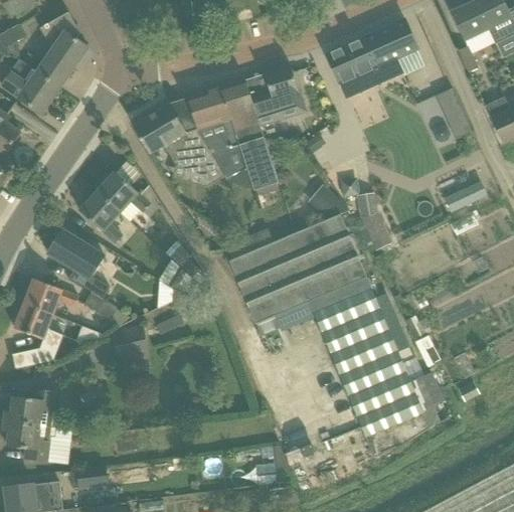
[(0,0),(0,1),(8,16),(34,2),(33,0),(0,0)]
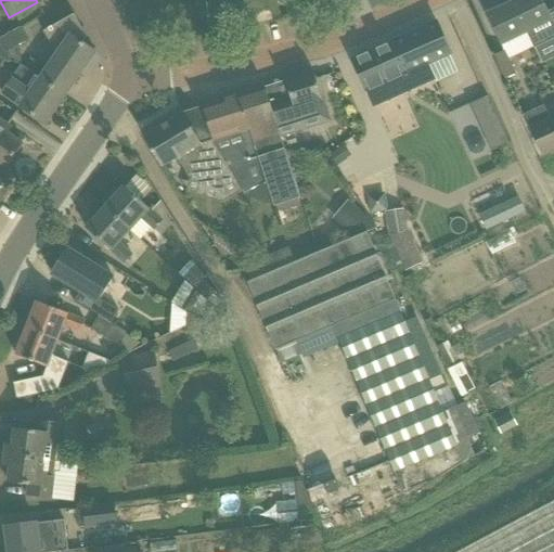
[(501,42),(526,30),(511,0),(486,12),(501,42)]
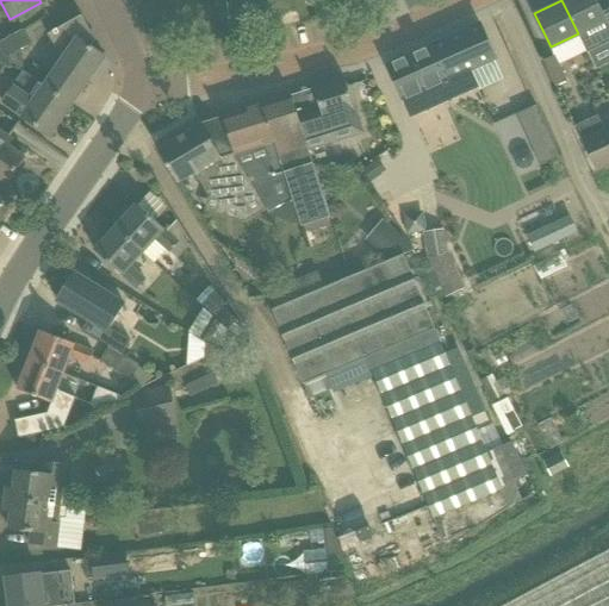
[(561,0),(578,33),(585,50),(608,39),(608,41),(608,10),(602,14),(595,0),(561,0)]
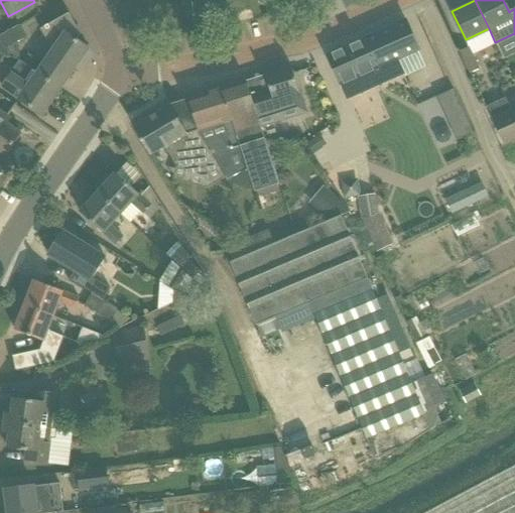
[(69,12),(68,11),(41,26),(53,46),(37,70),(59,87),(88,46),(76,38),(80,32),(69,12)]
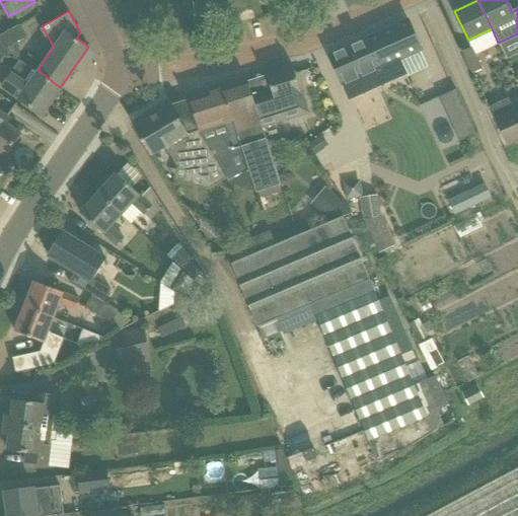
[(408,18),(368,35),(328,53),(343,84),(344,83),(351,98),(374,88),(372,84),(386,78),(404,70),(398,58),(422,48),(408,18)]
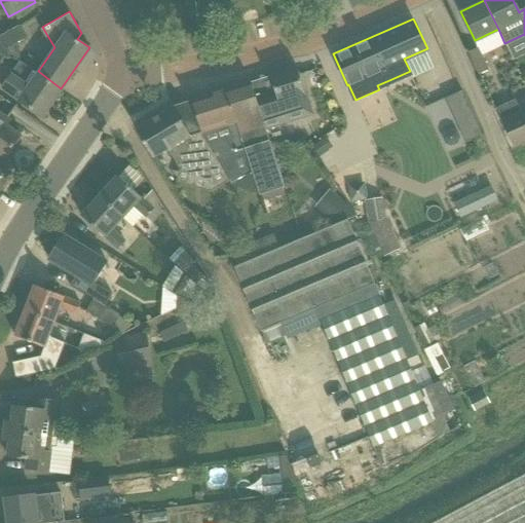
[(16,40),(26,36),(19,24),(0,33),(0,45),(8,51),(20,60),(21,60),(16,40)]
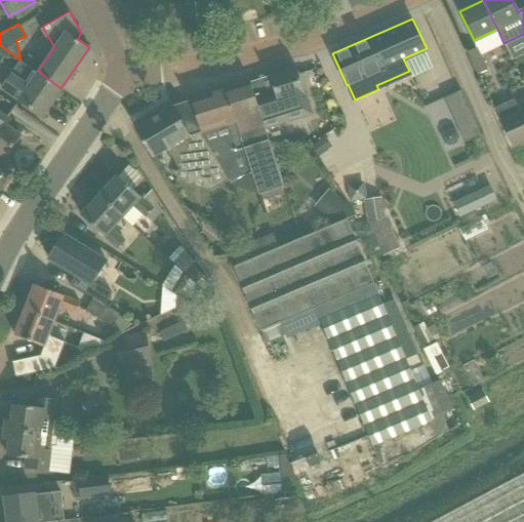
[(8,51),(0,45),(0,62),(8,51)]
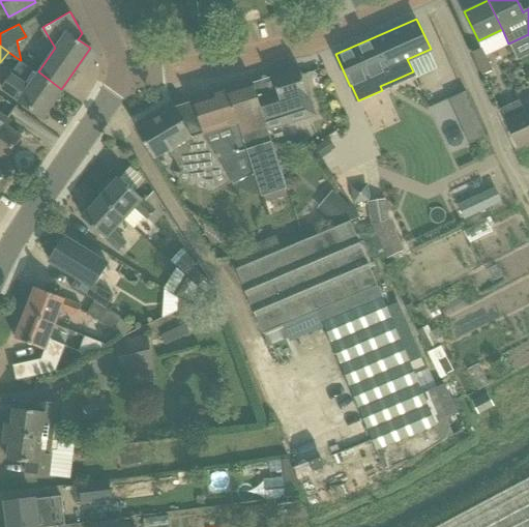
[(471,50),(478,67),(481,74),(492,68),(489,62),(480,46),(471,50)]
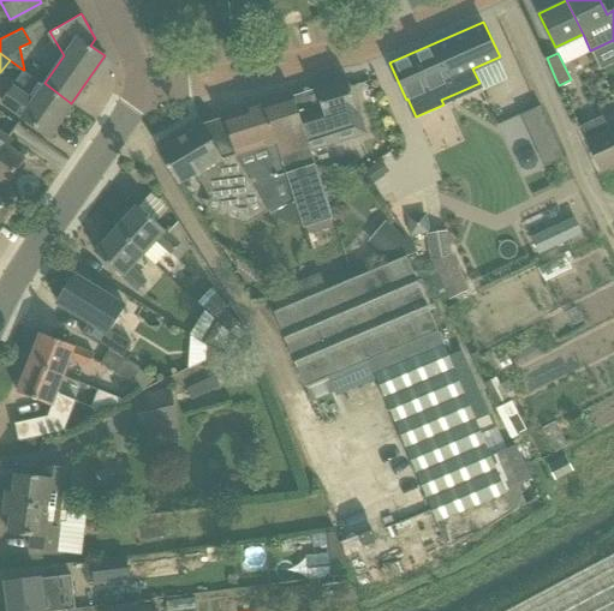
[(49,136),(71,103),(45,83),(24,69),(24,70),(23,70),(1,102),(49,136)]
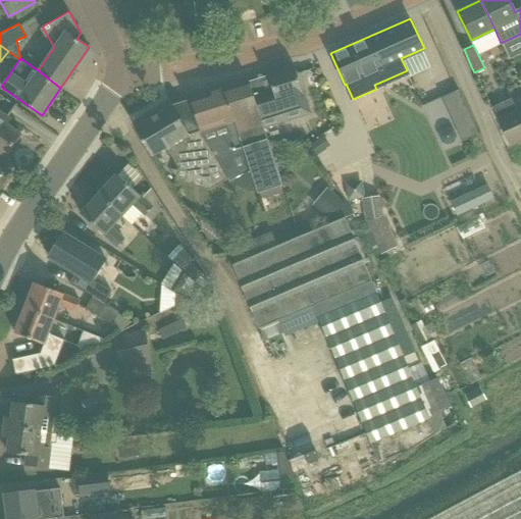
[(283,124),(295,121),(295,122),(315,116),(305,86),(301,87),(294,65),(267,73),(272,88),(252,94),(266,139),(278,136),(273,117),(280,115),(283,124)]
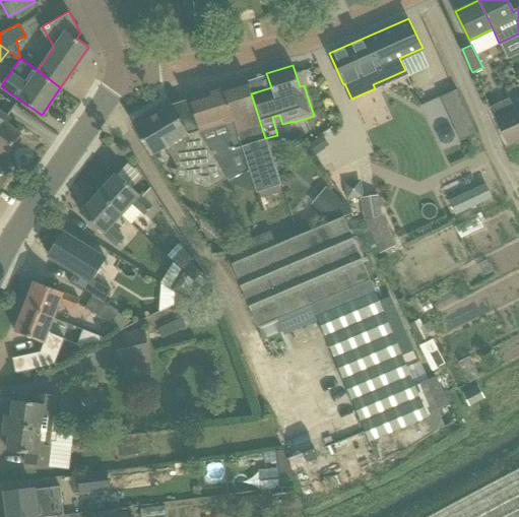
[(188,98),(189,99),(198,129),(218,164),(229,179),(248,168),(255,191),(279,183),(265,138),(251,93),(247,79),(188,98)]
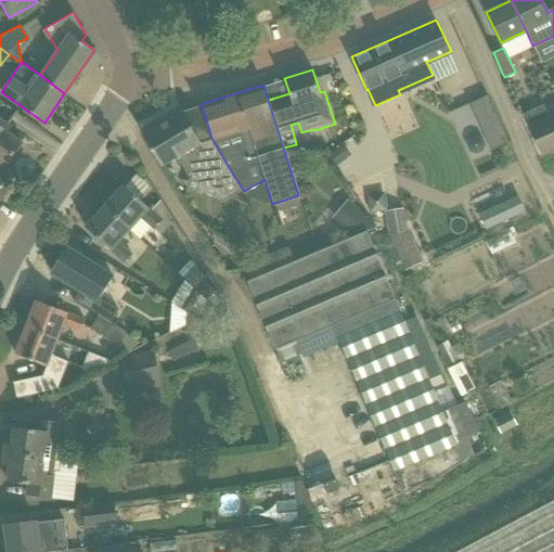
[(498,117),(487,93),(469,102),(480,126),(498,117)]
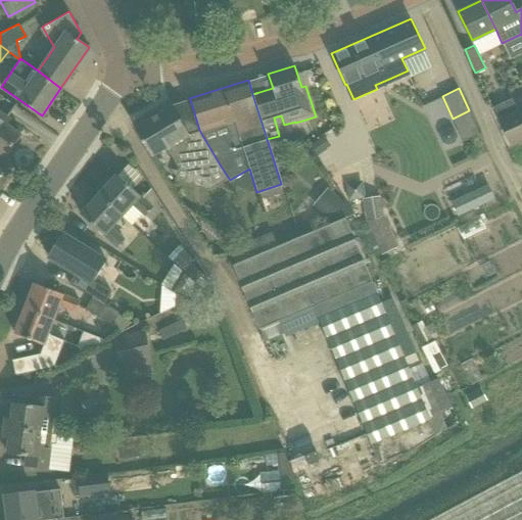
[(152,155),(169,146),(180,164),(207,172),(220,164),(199,130),(190,99),(172,104),(171,104),(169,105),(170,105),(151,115),(136,124),(137,125),(135,126),(152,155)]
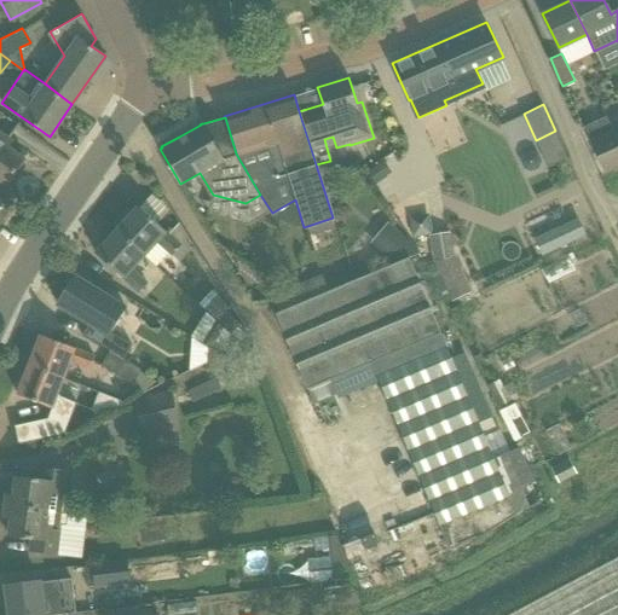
[(617,129),(613,132),(591,143),(604,168),(617,161),(617,129)]
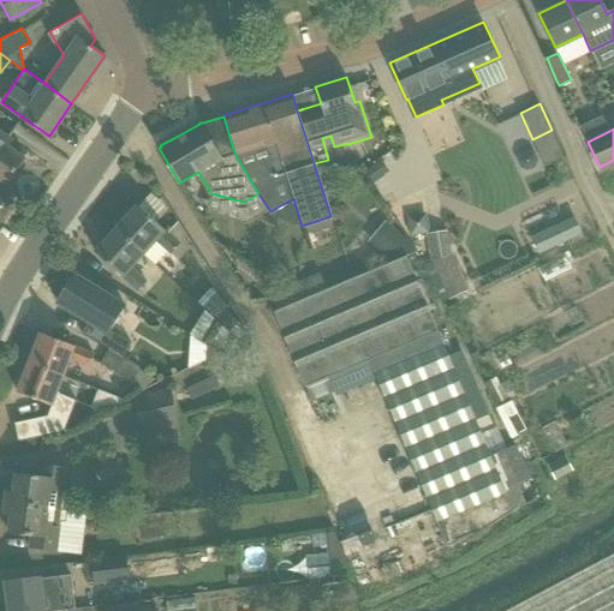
[(0,179),(6,184),(24,157),(7,145),(12,141),(0,132),(0,179)]
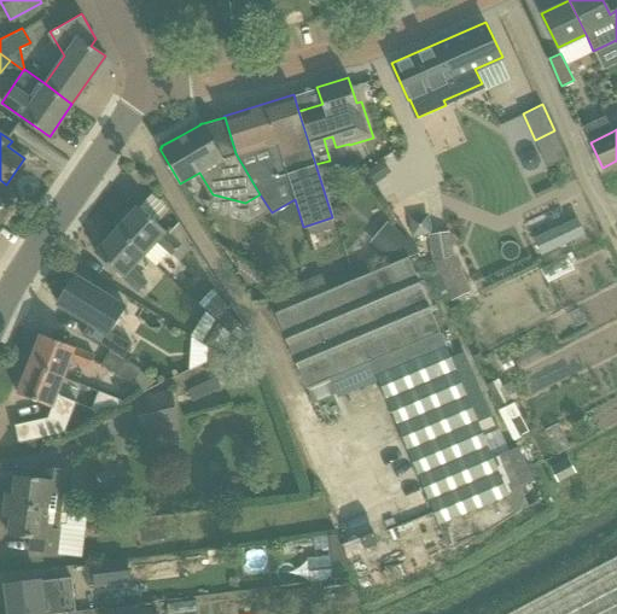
[(373,182),(385,174),(378,162),(366,170),(373,182)]
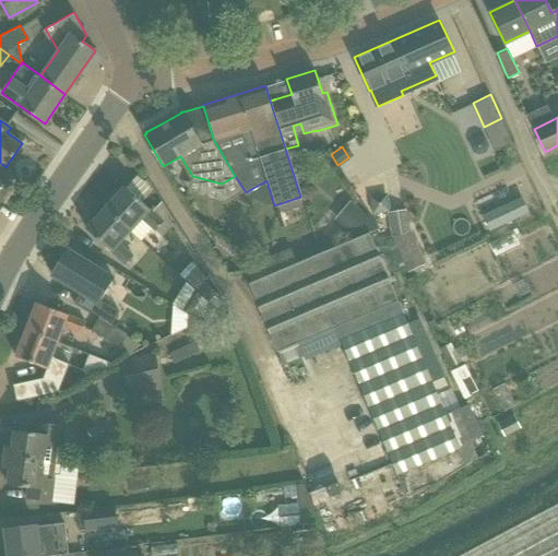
[(125,186),(105,206),(131,231),(130,231),(141,238),(152,226),(155,229),(163,221),(162,221),(169,213),(161,199),(151,210),(125,186)]
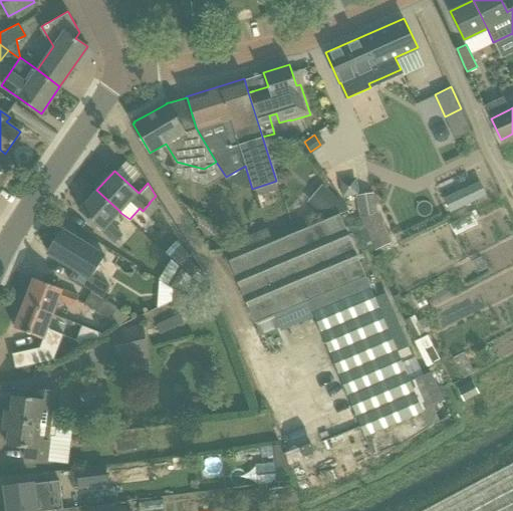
[(355,194),(357,194),(354,177),(337,180),(340,196),(355,194)]
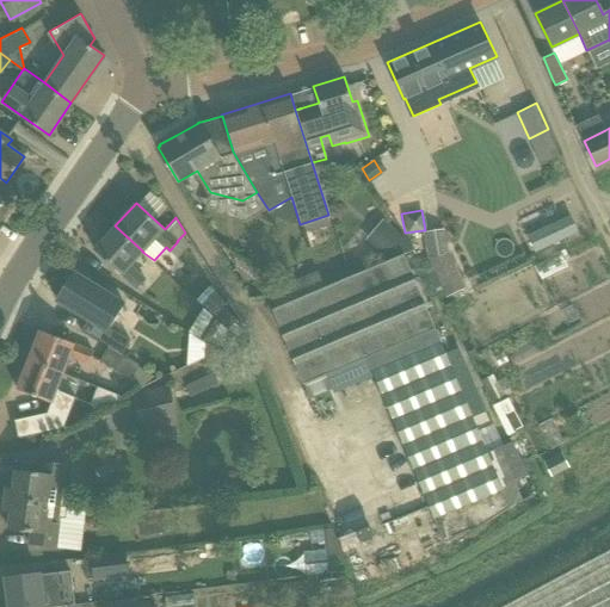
[(570,214),(527,234),(535,251),(577,230),(570,214)]
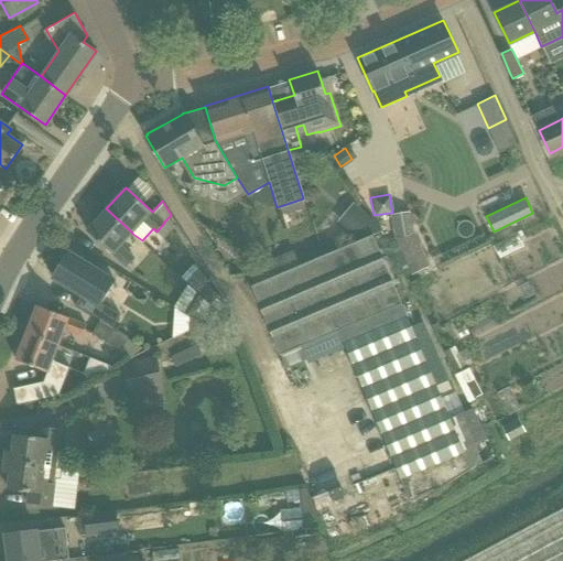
[(356,204),(339,223),(360,239),(380,229),(376,220),(356,204)]
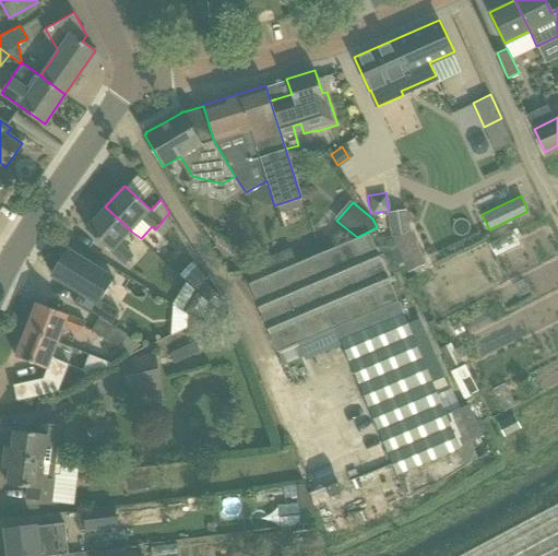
[(105,206),(85,227),(123,263),(132,255),(119,243),(130,231),(131,231),(105,206)]
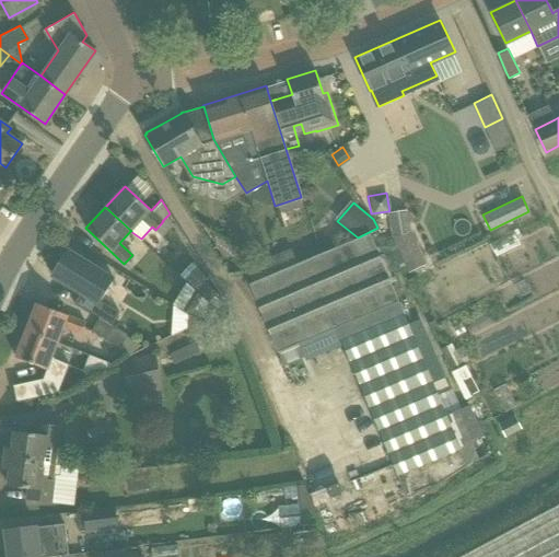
[(426,262),(410,229),(392,238),(407,270),(426,262)]
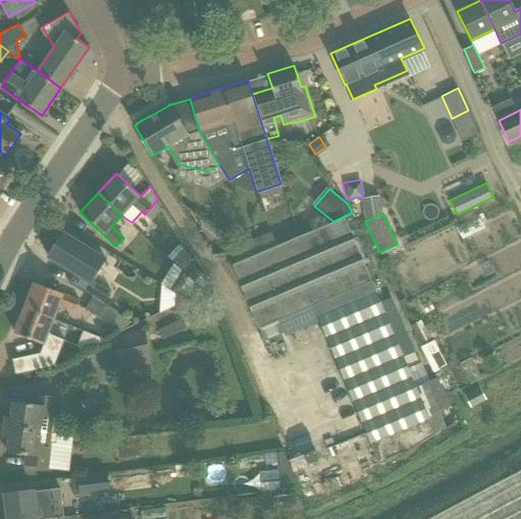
[(231,264),(258,328),(312,305),(371,280),(345,216),(333,221),(276,245),(267,249),(252,255),(235,263),(231,264)]
